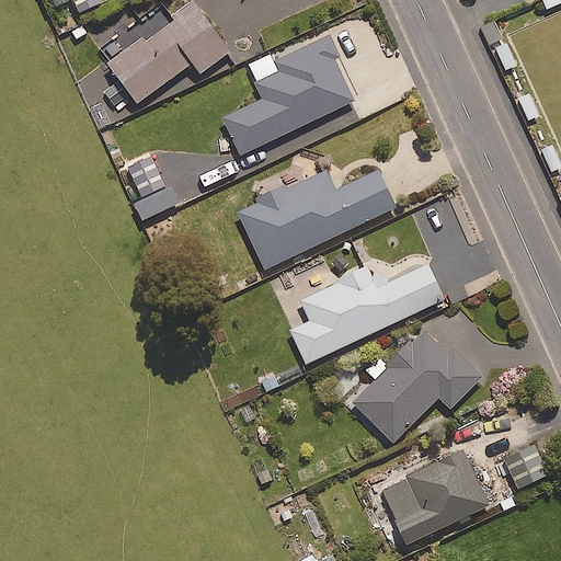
[(100,0),(73,0),(78,10),(100,0)]
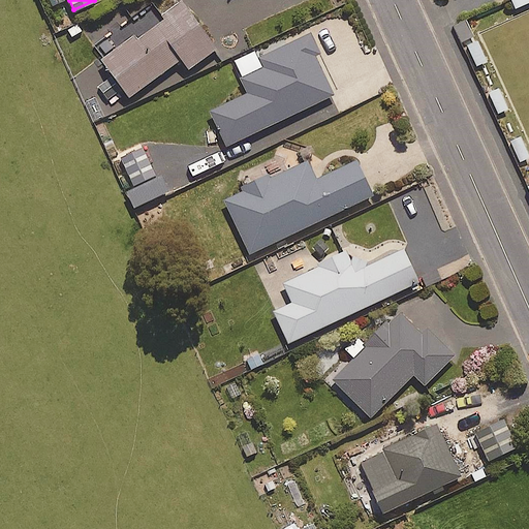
[(216,47),(182,0),(160,17),(162,19),(136,37),(133,34),(100,58),(127,95),(180,57),(187,67),(216,47)]
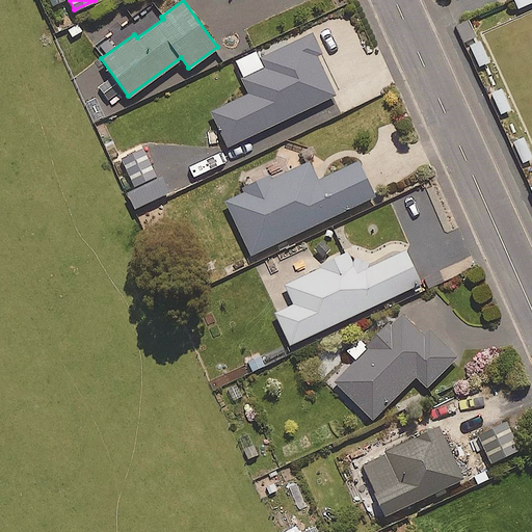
[(319,53),(310,32),(259,56),(264,67),(242,78),(248,92),(210,111),(227,145),(335,94),(316,55),(319,53)]
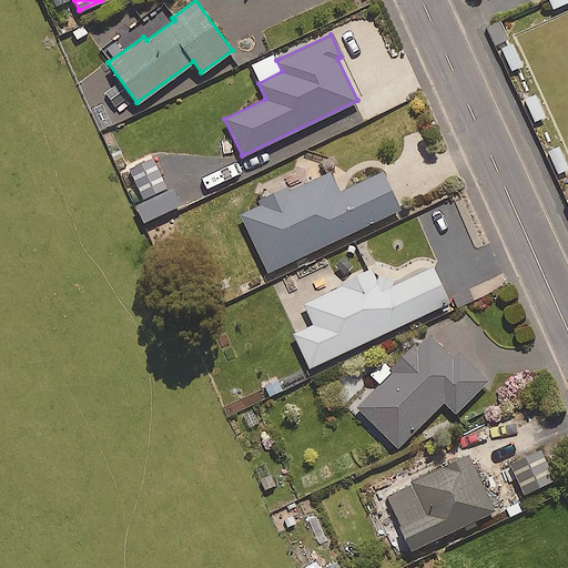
[(142,198),(166,185),(152,155),(128,166),(142,198)]
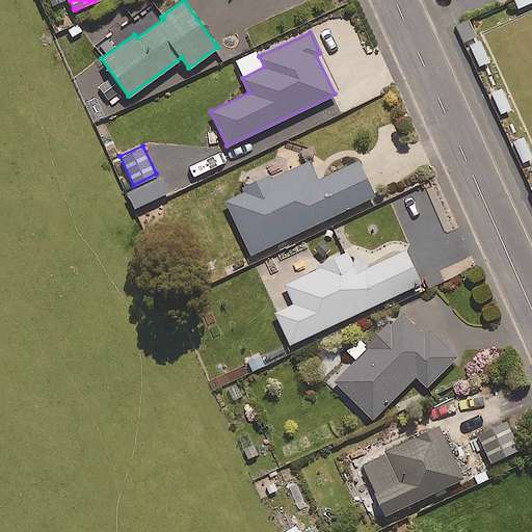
[(308,159),(272,176),(263,175),(253,178),(245,184),(241,190),(224,198),(249,254),(374,194),(357,160),(317,180),(308,159)]
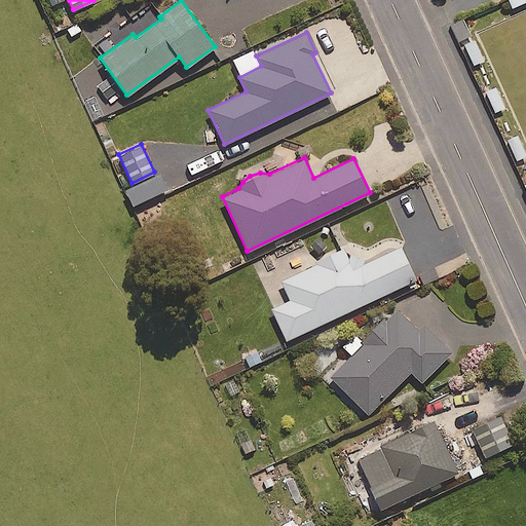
[(155,173),(124,188),(132,204),(162,189),(155,173)]
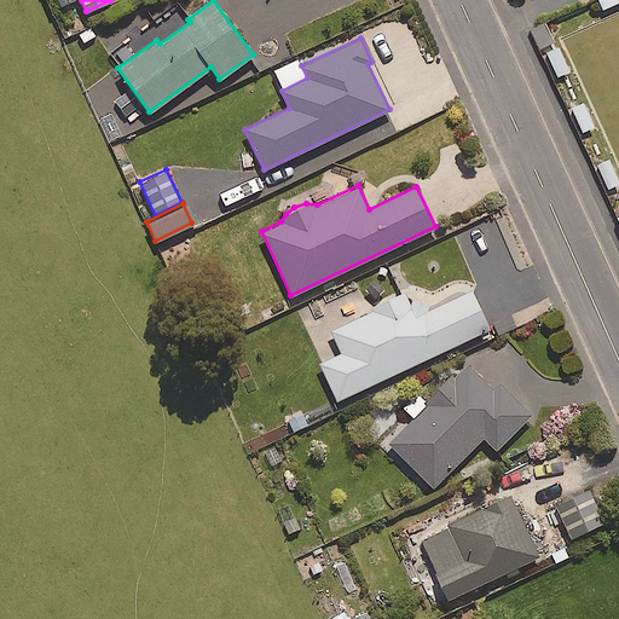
[(409,299),(404,290),(370,306),(371,308),(330,328),(341,352),(319,363),(336,399),(489,328),(470,289),(432,308),(421,299),(409,299)]
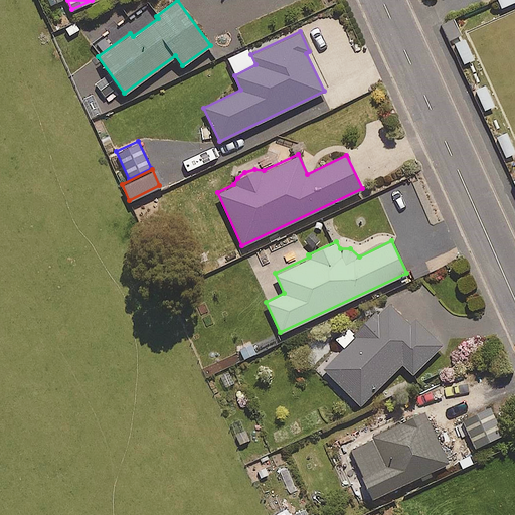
[(355,334),(346,325),(334,337),(344,347),(322,368),(359,405),(400,363),(411,374),(442,344),(412,315),(407,320),(389,302),(355,334)]
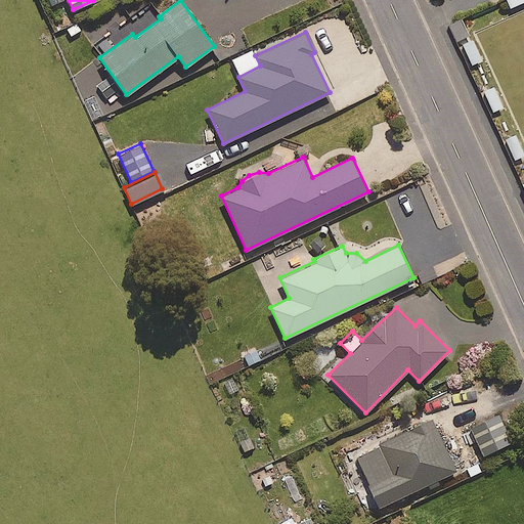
[(512,441),(497,413),(469,429),(483,455),(512,441)]
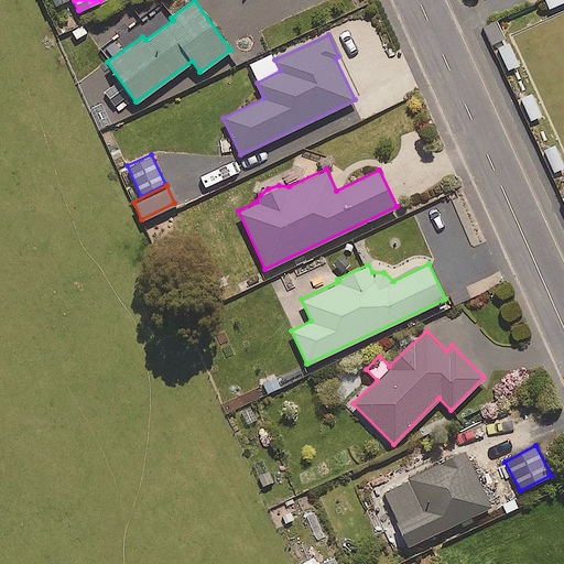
[(490,505),(463,448),(381,488),(408,544),(490,505)]
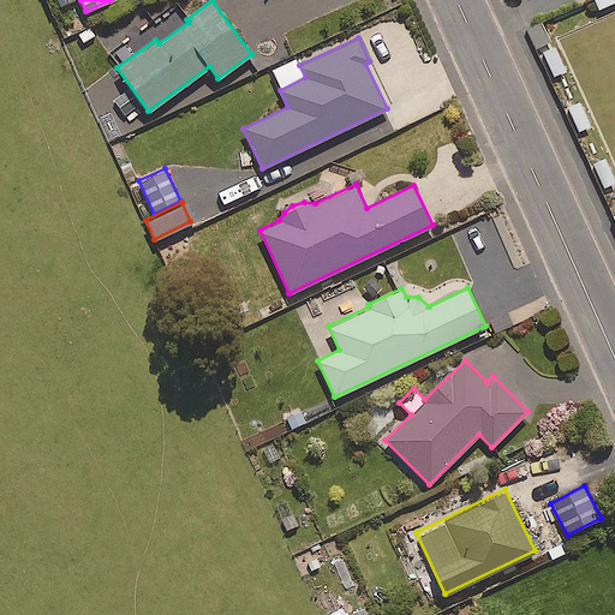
[(294,506),(278,511),(282,531),(300,526),(294,506)]
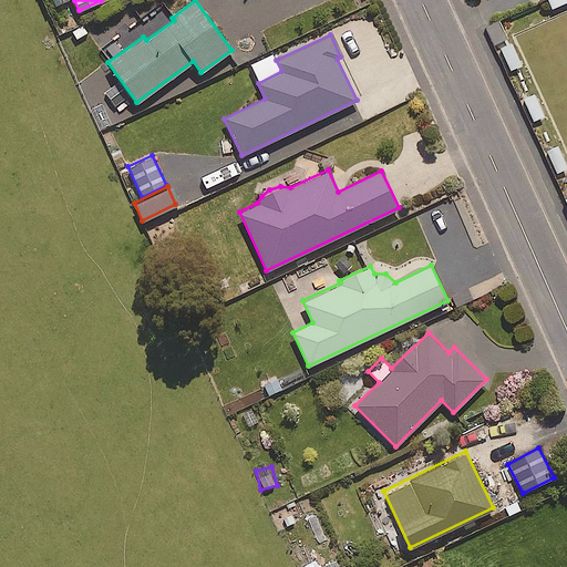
All buildings are outlined.
